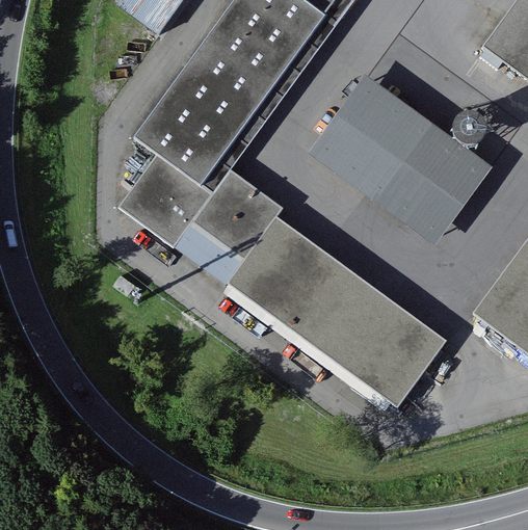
[(122,0),(117,6),(157,35),(183,0),(122,0)]
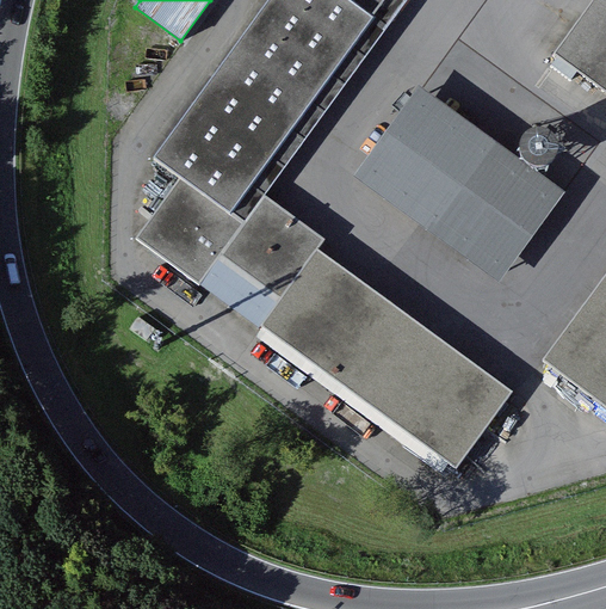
[(270,0),(153,158),(180,178),(138,234),(203,282),(223,253),(283,297),(264,324),(457,466),(512,392),(319,248),(326,238),(267,195),(247,223),(232,211),(376,17),(353,0),(270,0)]
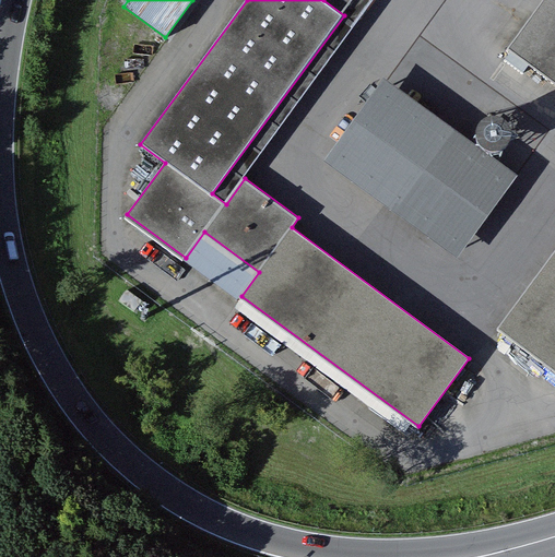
[(545,0),(509,49),(554,82),(554,0),(545,0)]
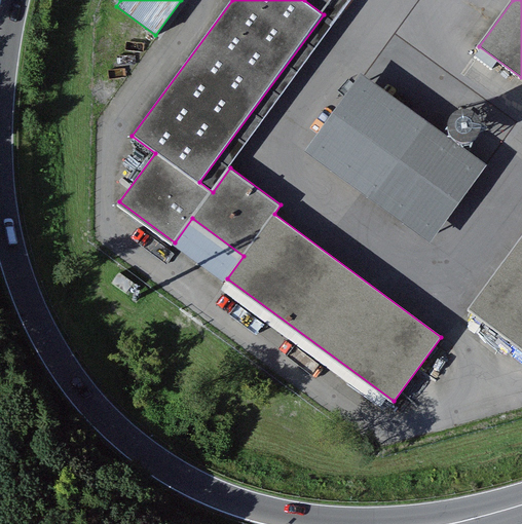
[(363,74),(306,151),(432,244),(489,166),(363,74)]
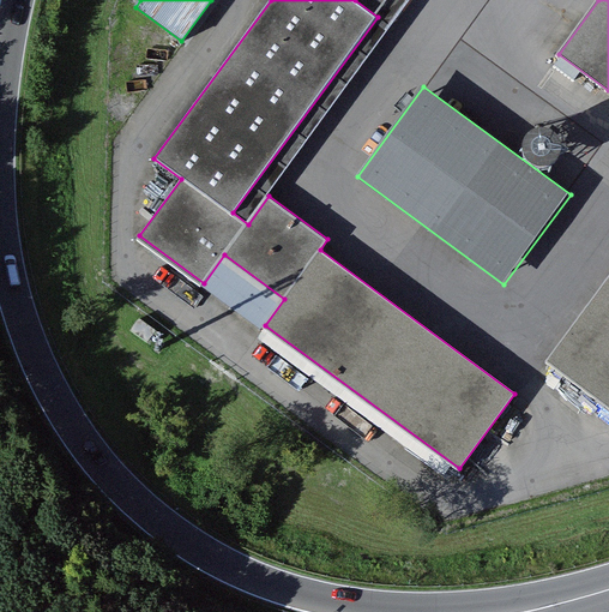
[(608,279),(548,363),(608,407),(608,279)]
